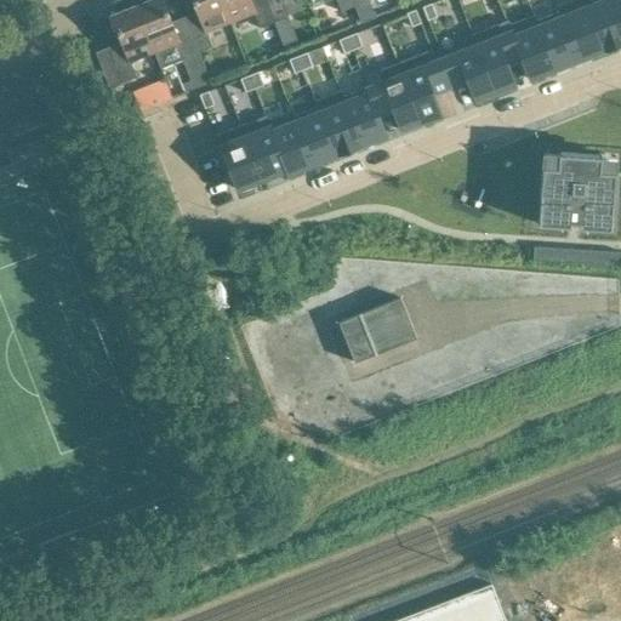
[(198,52),(186,23),(174,28),(161,0),(148,0),(136,5),(160,68),(186,58),(184,57),(198,52)]
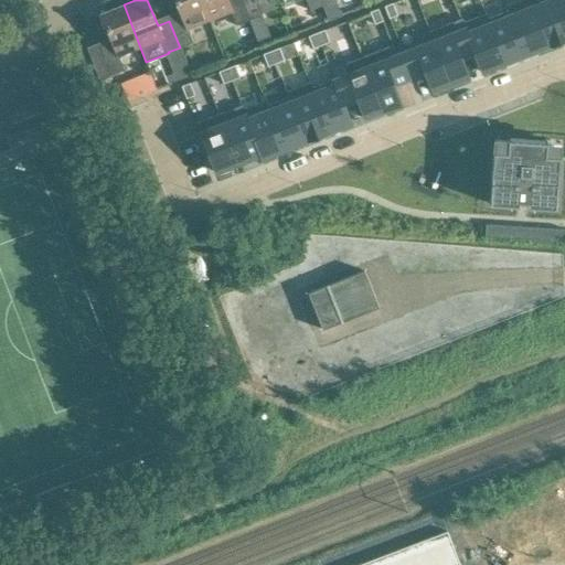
[(209,20),(201,0),(174,0),(181,17),(169,21),(180,48),(193,42),(188,29),(209,20)]
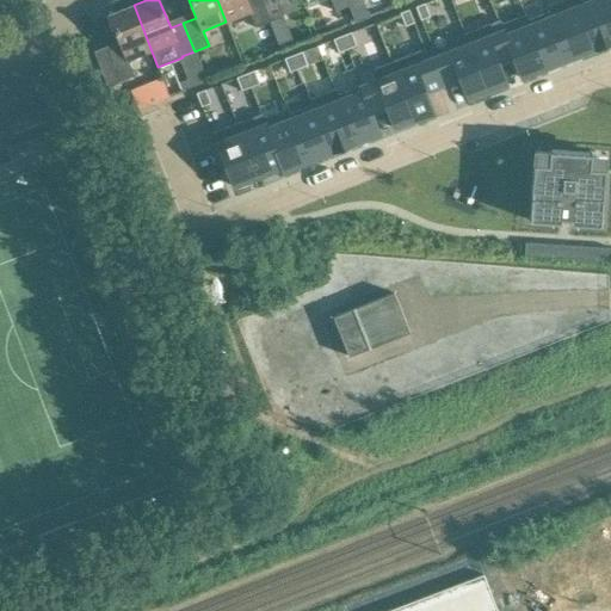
[(217,0),(226,22),(250,13),(255,28),(269,22),(260,0),(217,0)]
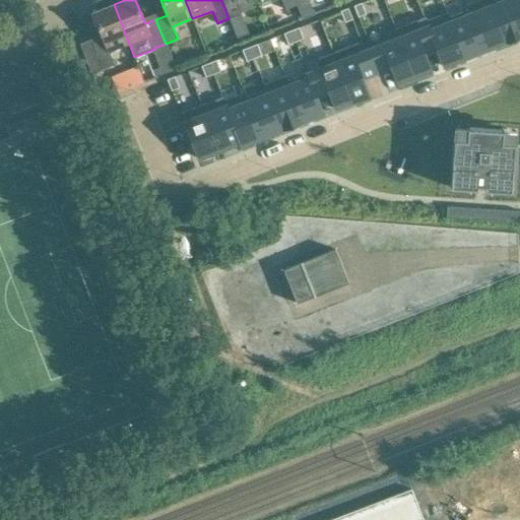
[(221,0),(229,18),(241,14),(240,12),(243,11),(246,9),(248,5),(247,2),(246,0),(221,0)]
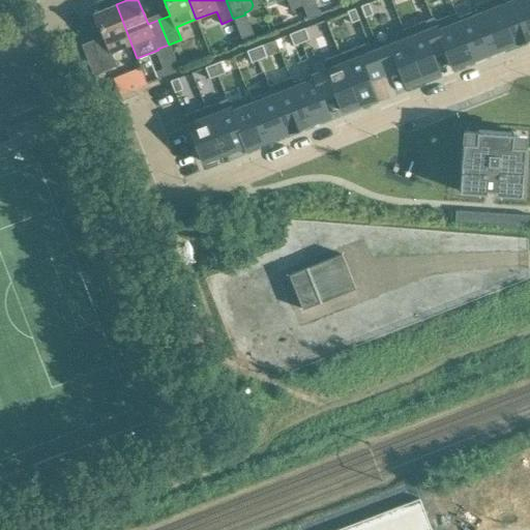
[(300,0),(286,0),(291,10),(302,5),(300,0)]
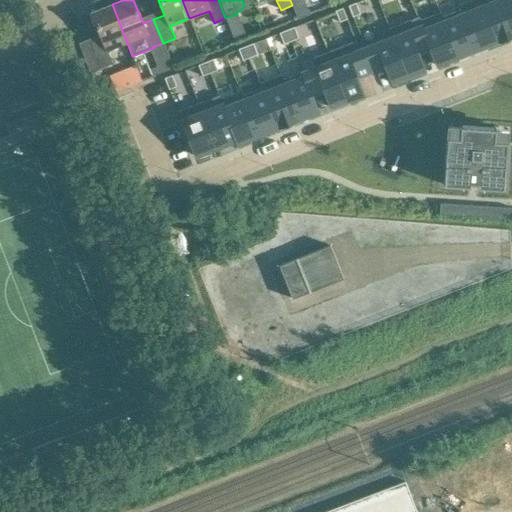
[(480,0),(470,0),(459,5),(460,9),(461,9),(477,49),(497,41),(480,0)]
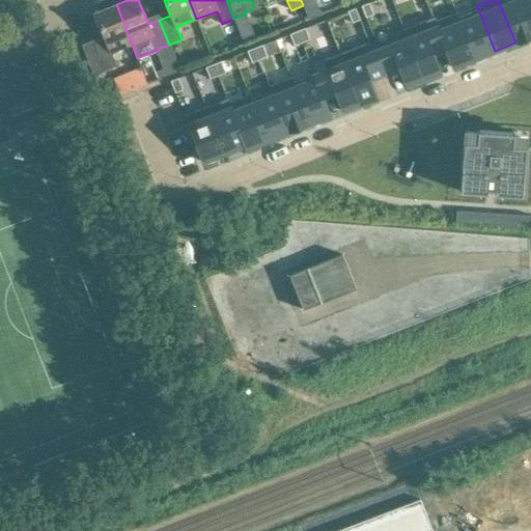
[(530,21),(523,0),(498,0),(515,43),(530,36),(530,21)]
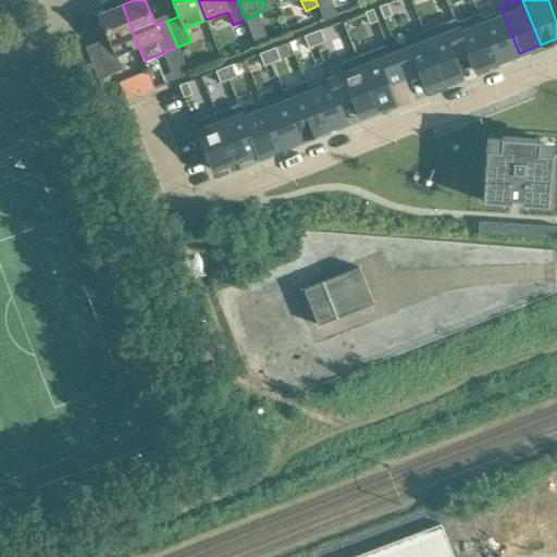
[(387,3),(379,7),(383,19),(392,15),(387,3)]
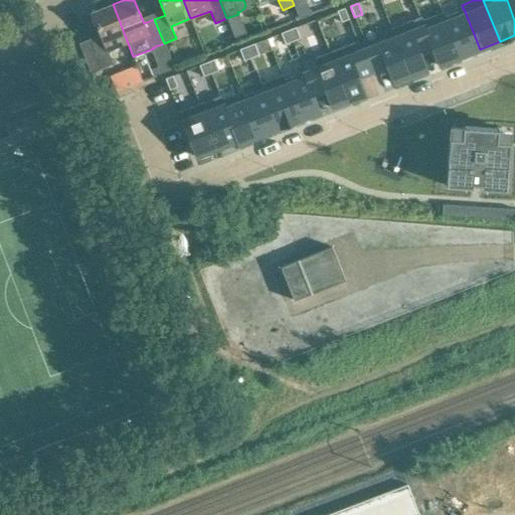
[(128,43),(113,4),(92,12),(103,39),(80,48),(91,72),(113,63),(108,51),(128,43)]
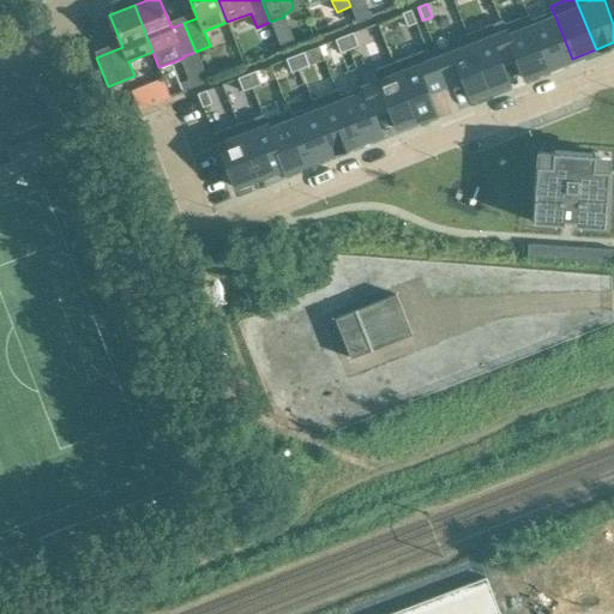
[(410,10),(402,13),(407,26),(416,23),(410,10)]
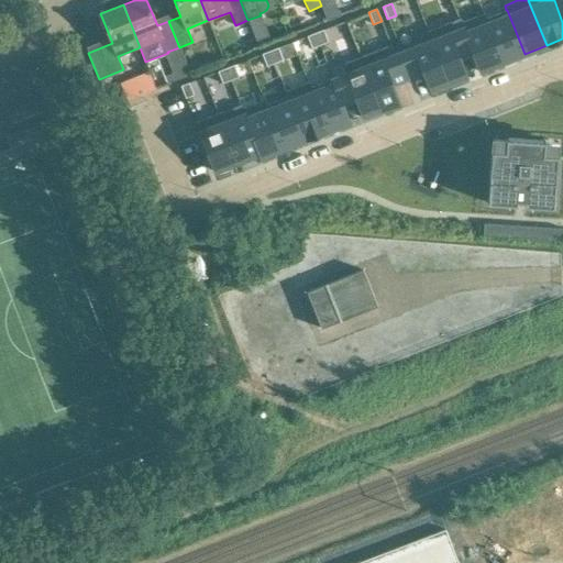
[(486,18),(485,19),(503,63),(525,54),(507,10),(506,10),(486,18)]
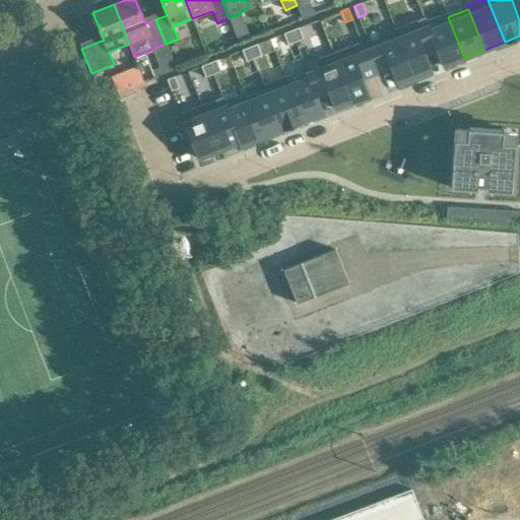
[(427,20),(425,21),(436,49),(437,49),(443,66),(464,58),(448,17),(449,16),(447,12),(427,20)]
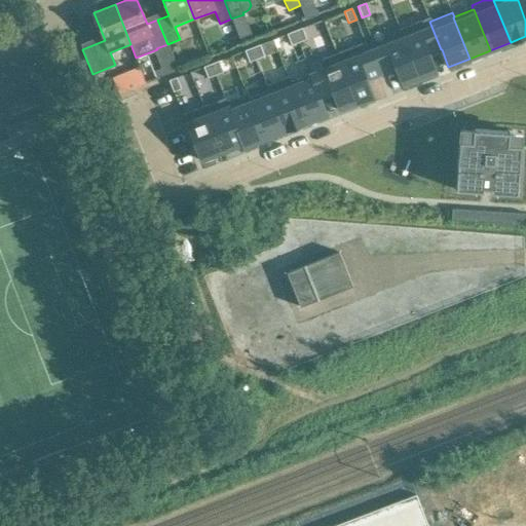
[(430,16),(399,29),(403,38),(419,78),(437,72),(429,54),(441,49),(429,22),(431,21),(430,16)]
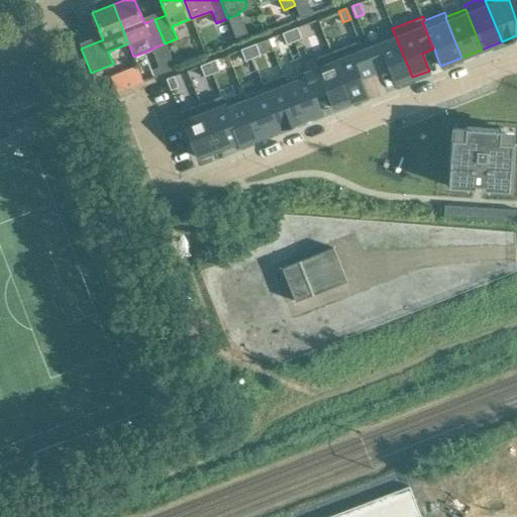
[(297,27),(290,30),(294,41),(302,38),(297,27)]
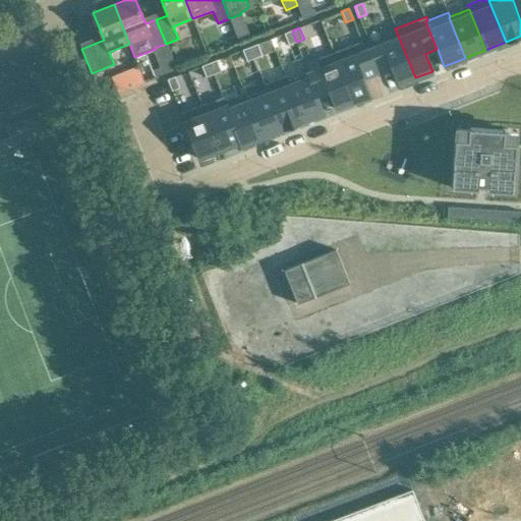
[(292,31),(284,34),(288,45),(296,42),(292,31)]
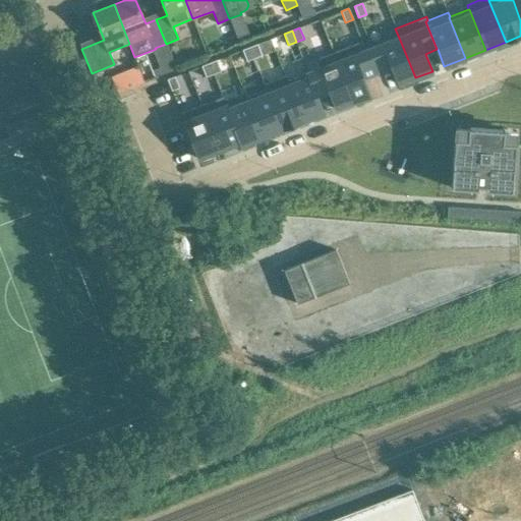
[(371,49),(368,50),(378,73),(380,71),(391,67),(398,84),(415,77),(399,38),(371,49)]
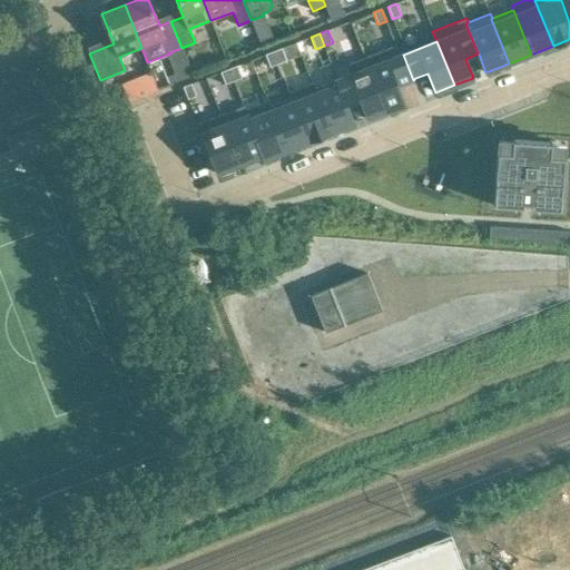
[(396,46),(365,58),(385,111),(404,105),(397,86),(410,81),(413,80),(403,55),(400,56),(396,46)]
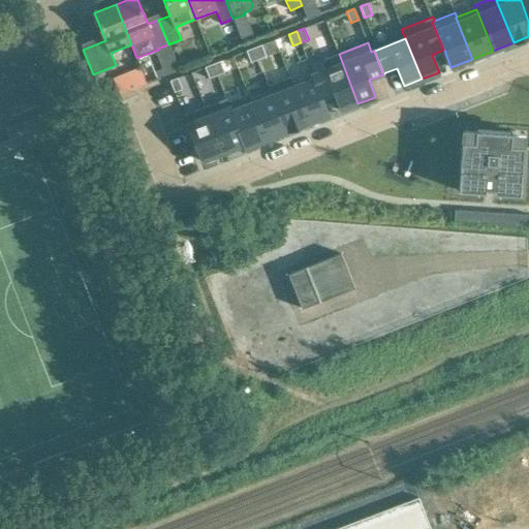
[(261,44),(254,48),(258,59),(266,56),(261,44)]
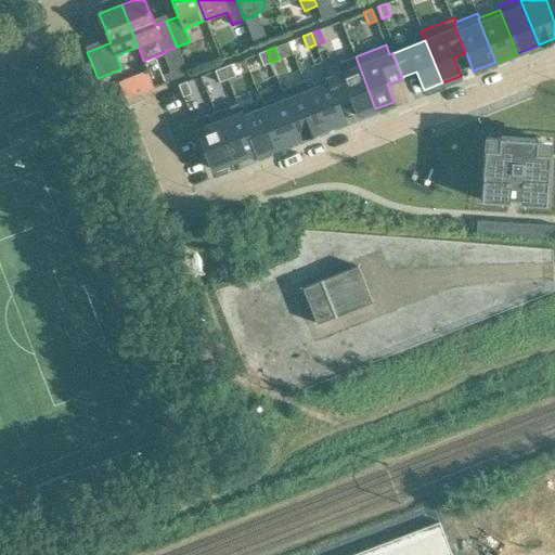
[(267,50),(258,53),(262,65),(271,62),(267,50)]
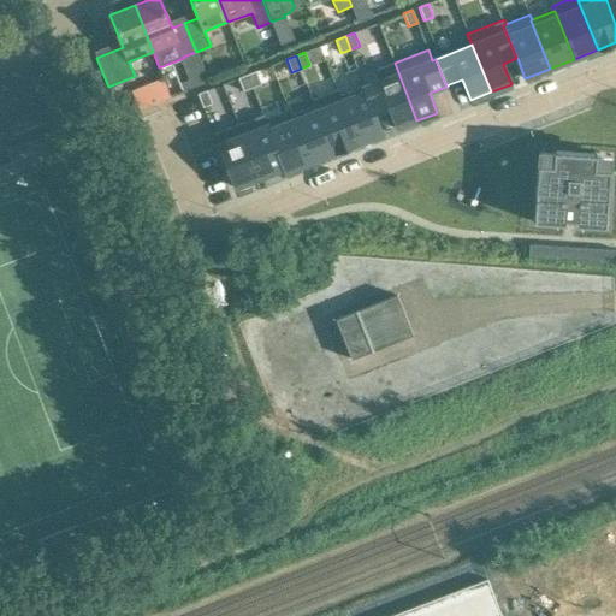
[(378,82),(365,87),(375,114),(389,108),(397,129),(416,120),(395,63),(374,71),(378,82)]
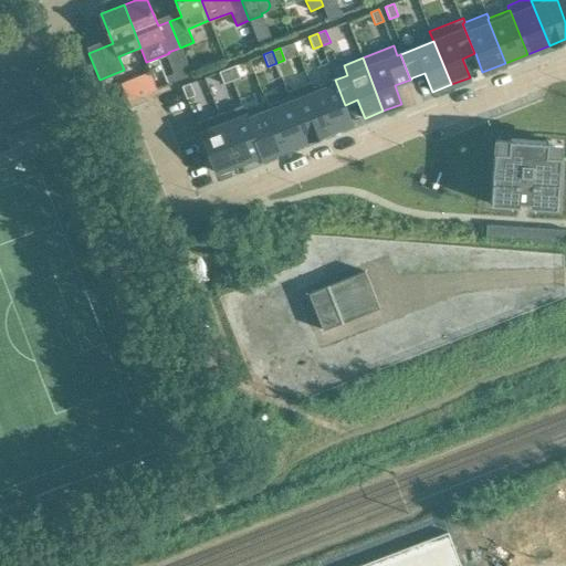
[(31,60),(0,72),(0,121),(48,103),(43,91),(31,60)]
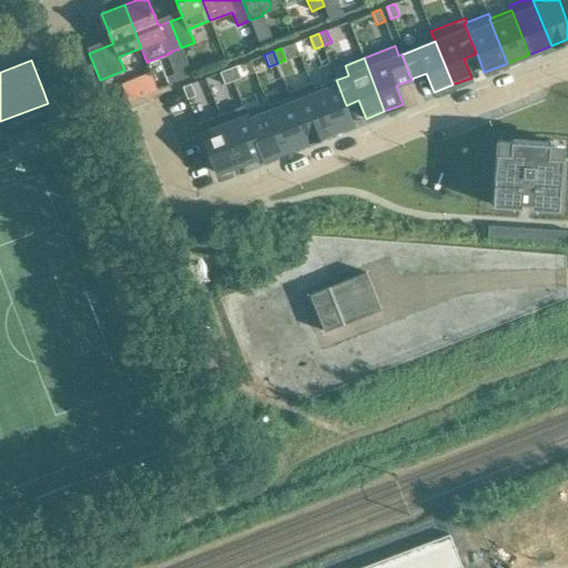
[(139,71),(144,91),(171,84),(166,64),(139,71)]
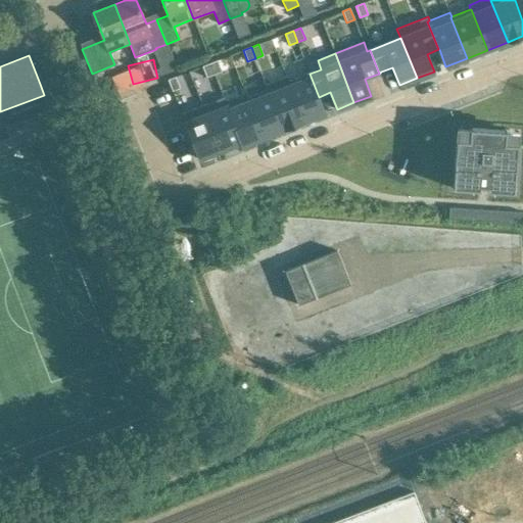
[(218,60),(209,63),(215,75),(222,72),(218,60)]
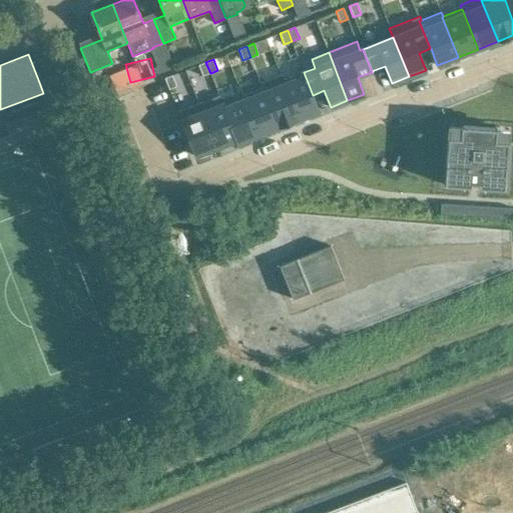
[(205,62),(198,65),(202,76),(210,73),(205,62)]
